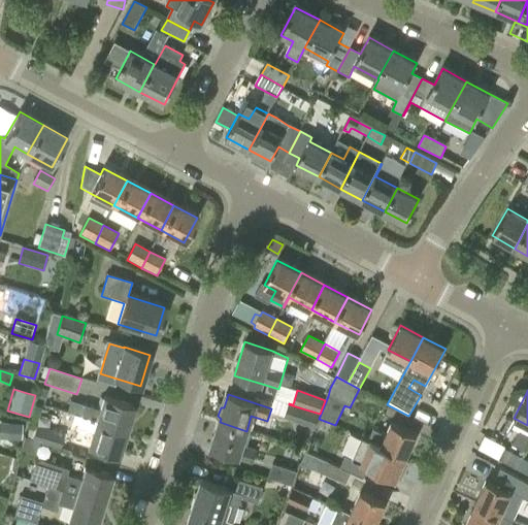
[(74,416),(126,432),(133,407),(103,398),(100,411),(84,405),(79,417),(75,415),(74,416)]
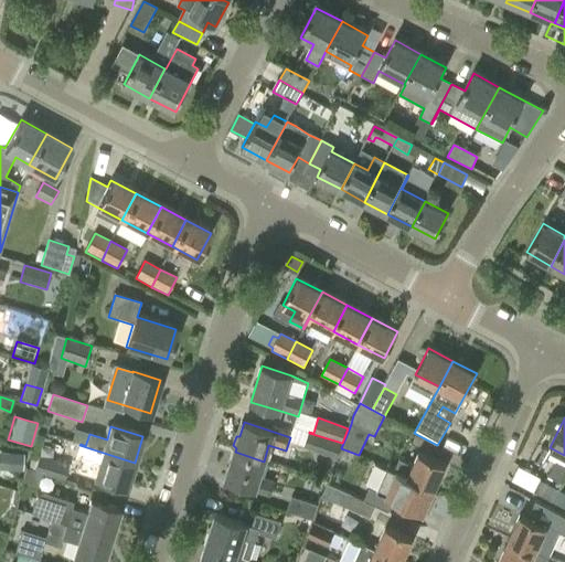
[(309,433),(304,448),(337,460),(342,443),(309,433)]
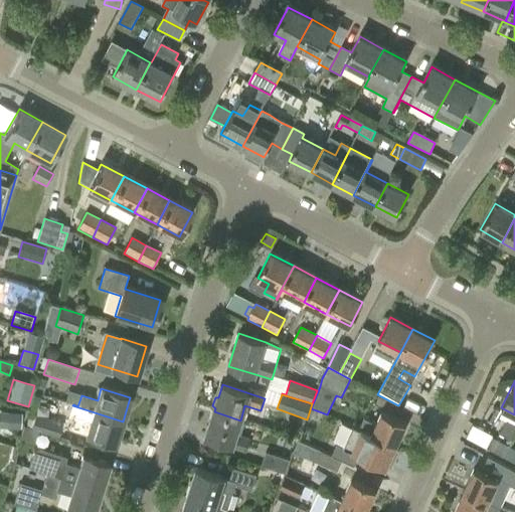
[(123,421),(72,405),(68,418),(78,421),(79,417),(91,421),(87,436),(115,445),(123,421)]
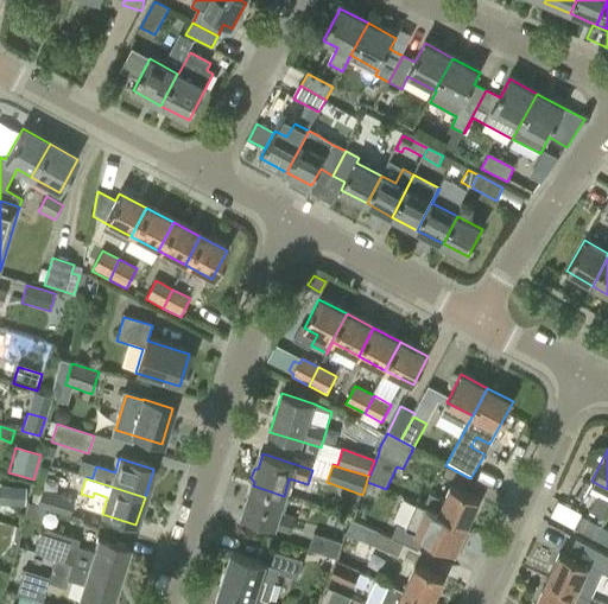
[(244,515),(273,525),(272,529),(291,535),(297,520),(278,514),(284,496),(253,485),(244,515)]
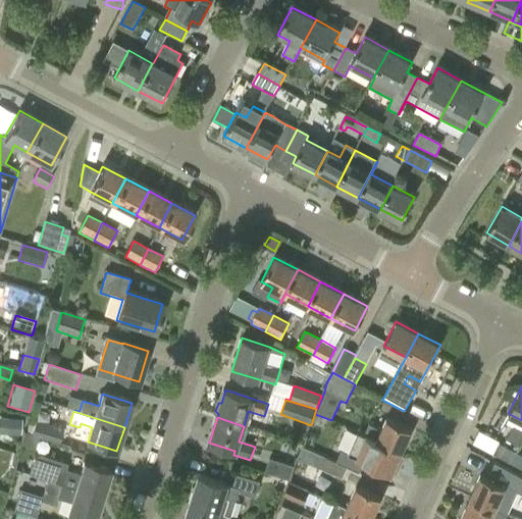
[(365,434),(401,451),(412,428),(386,417),(380,430),(369,425),(365,434)]
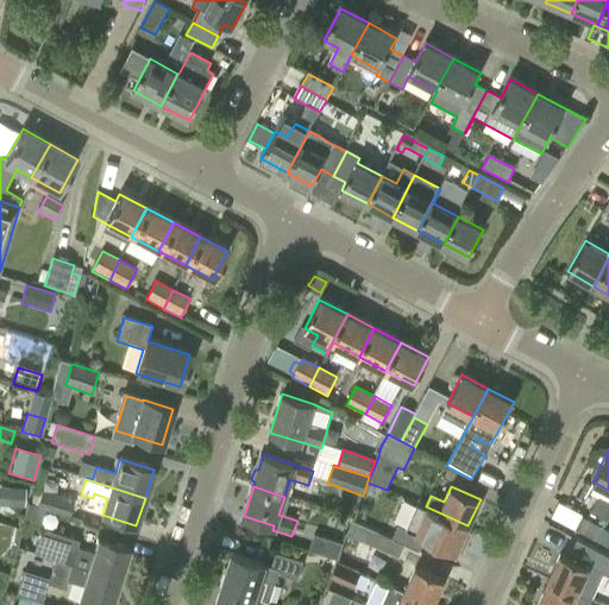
[(8,510),(23,510),(24,492),(10,492),(8,510)]
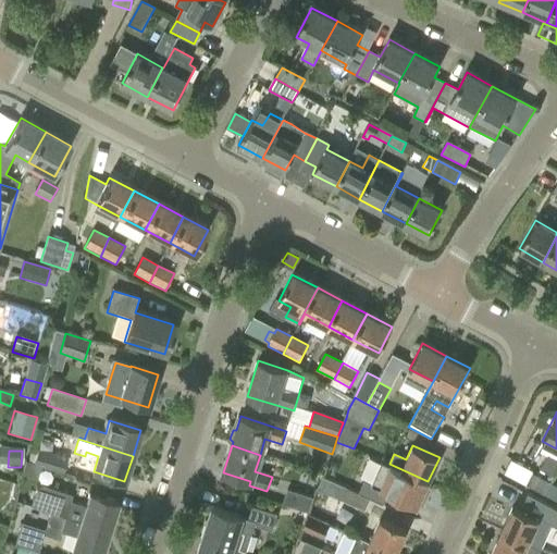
[(35,465),(63,474),(67,460),(38,452),(35,465)]
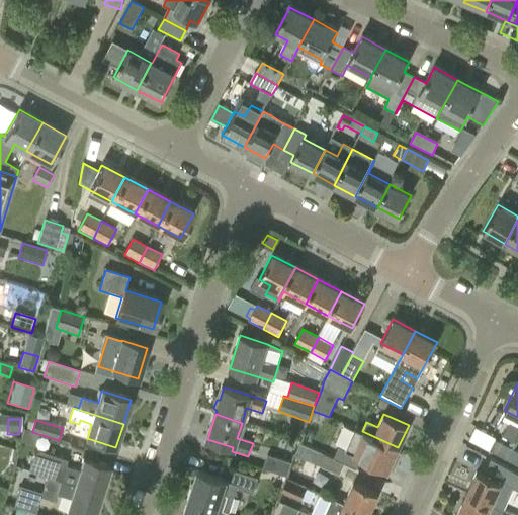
[(476,429),(469,441),(490,452),(506,460),(511,450),(495,442),(497,439),(476,429)]
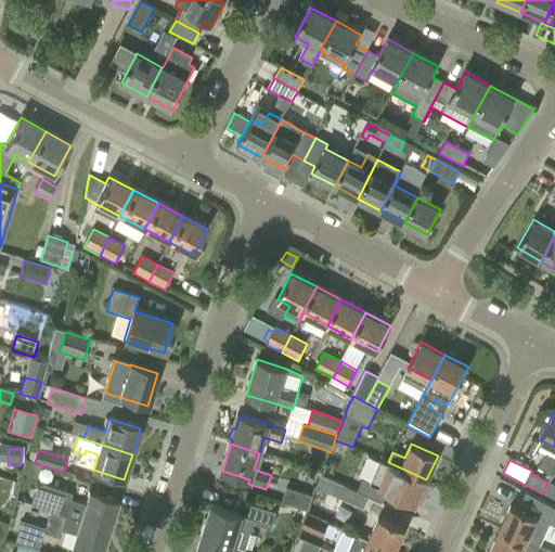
[(63,472),(35,463),(34,463),(25,461),(22,473),(37,478),(41,466),(63,473),(63,472)]
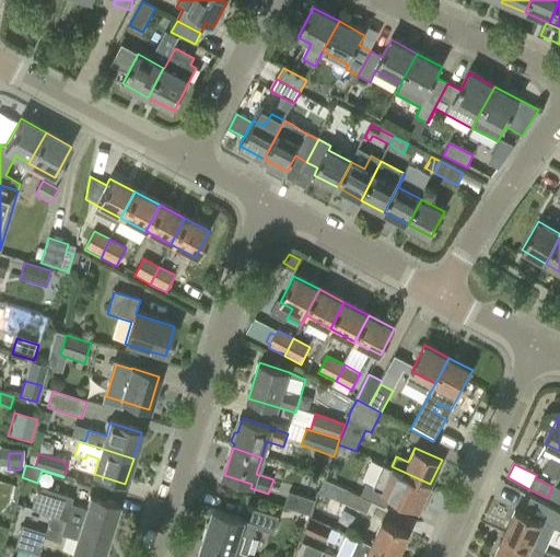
[(361,497),(373,503),(386,509),(393,496),(421,509),(426,509),(433,492),(429,486),(430,484),(392,466),(391,468),(385,465),(374,488),(366,485),(361,497)]
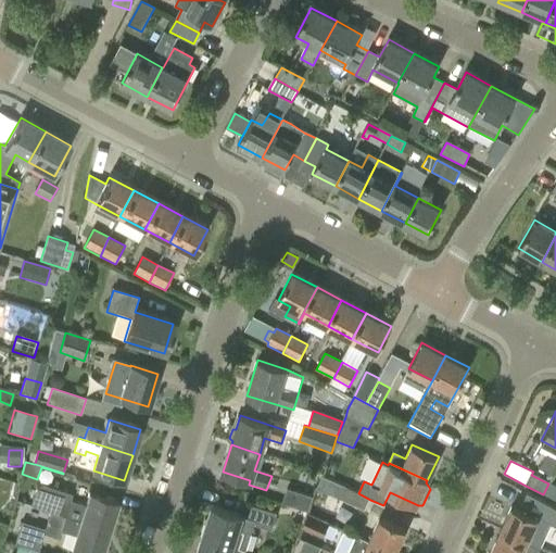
[(370,500),(358,493),(323,477),(308,514),(316,517),(327,493),(365,511),(370,500)]
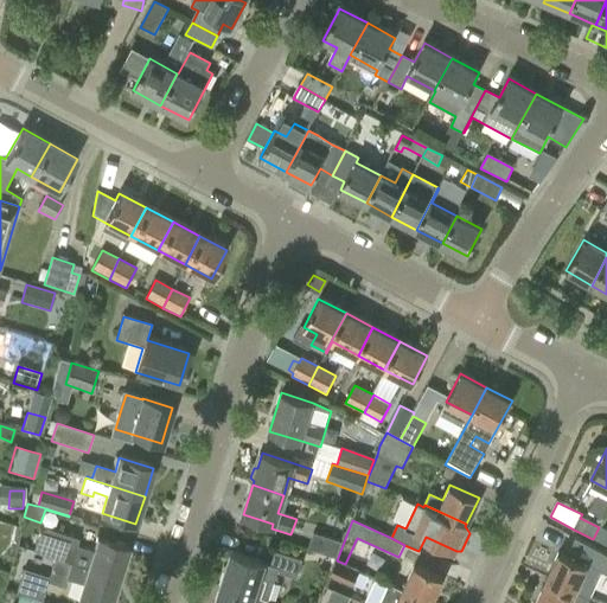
[(606,531),(599,527),(593,539),(606,547),(606,531)]
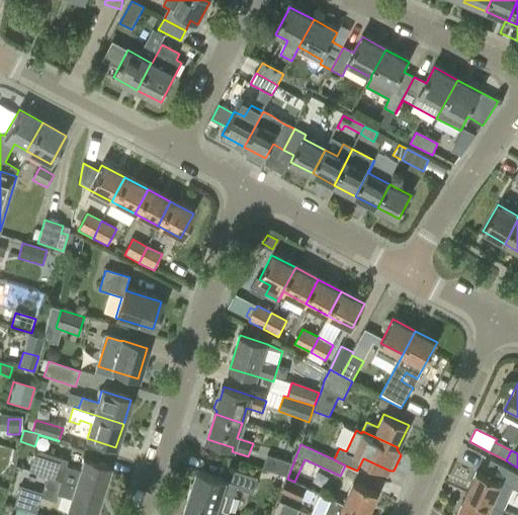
[(83,458),(79,471),(66,467),(67,461),(39,452),(34,455),(29,471),(101,494),(109,466),(83,458)]
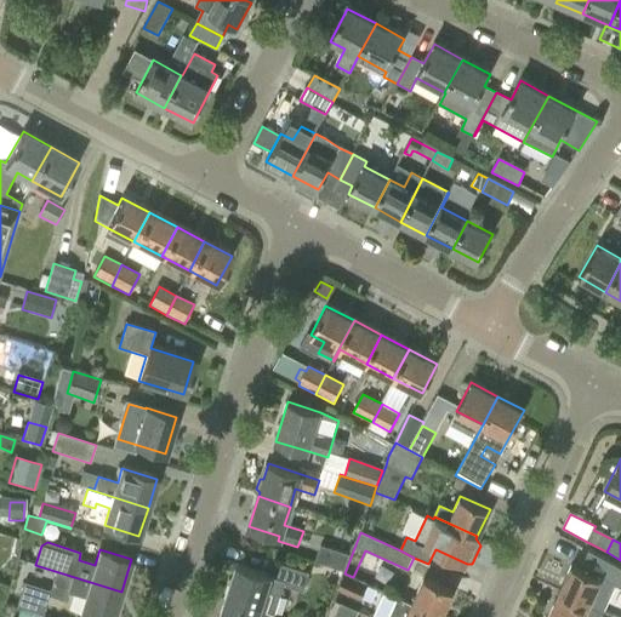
[(315,561),(345,571),(349,555),(320,547),(315,561)]
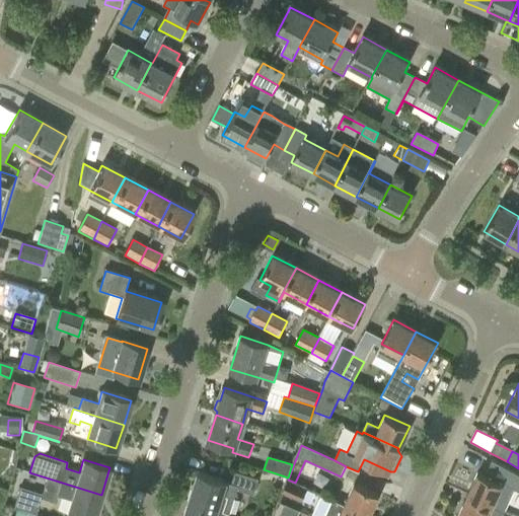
[(93,515),(101,495),(29,472),(47,478),(42,496),(20,489),(14,509),(35,515),(41,499),(55,504),(57,496),(70,501),(66,513),(73,515),(93,515)]
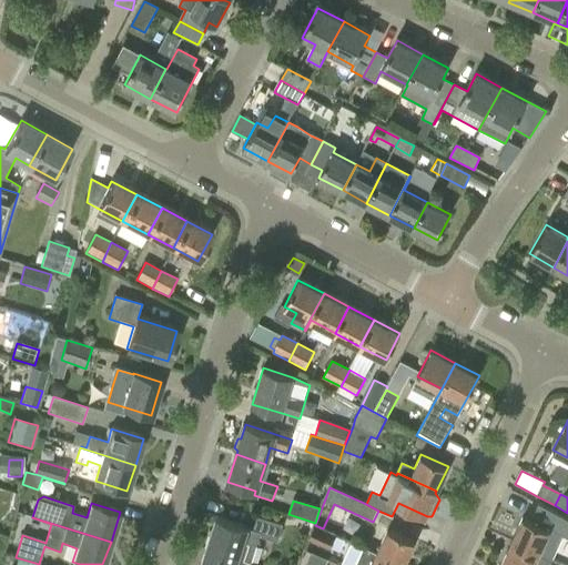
[(254,530),(215,517),(205,551),(249,564),(252,564),(261,537),(277,543),(283,526),(257,518),(254,530)]
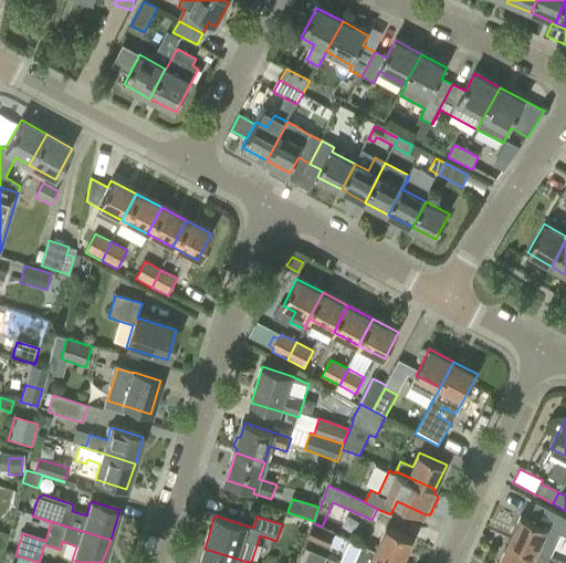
[(510,541),(535,553),(547,528),(521,515),(510,541)]
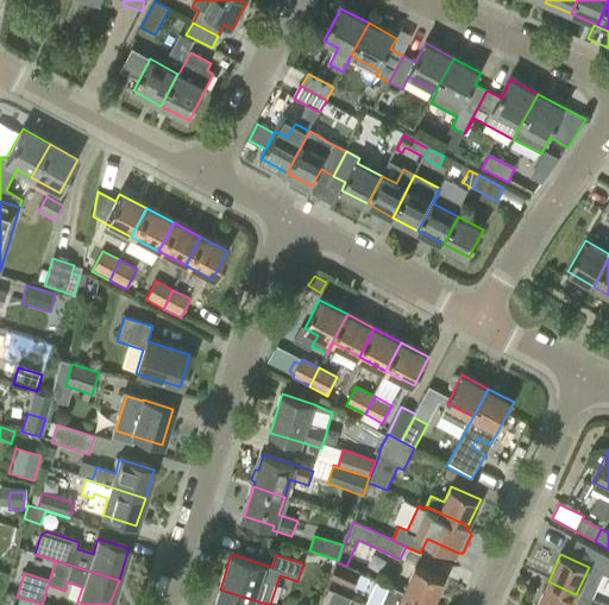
[(346,566),(338,562),(331,579),(353,588),(360,573),(346,566)]
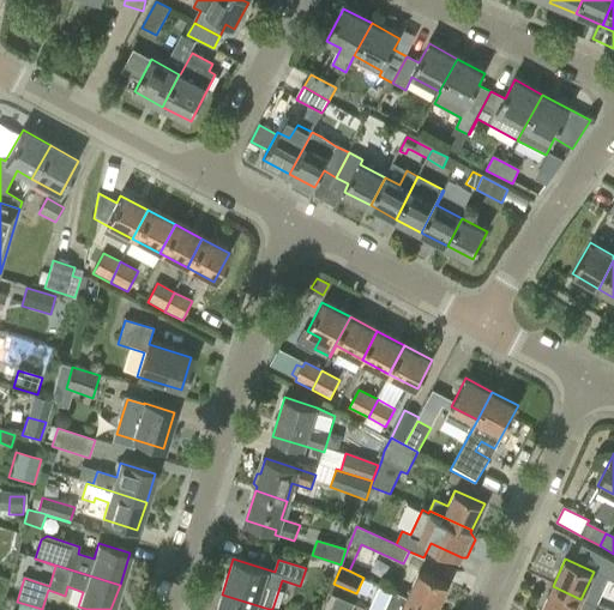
[(407,597),(434,609),(437,609),(449,583),(419,569),(407,597)]
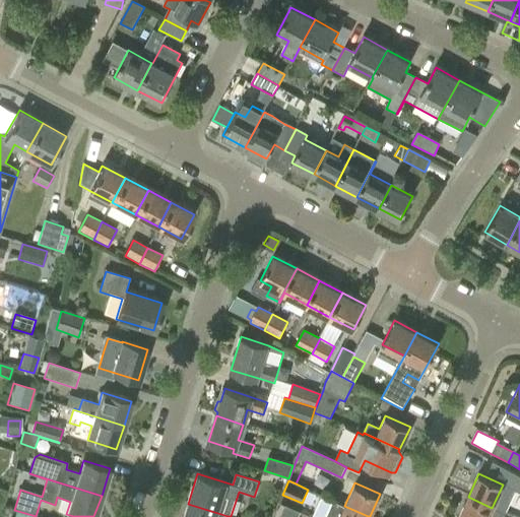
[(504,516),(505,515),(492,508),(468,497),(459,516),(504,516)]
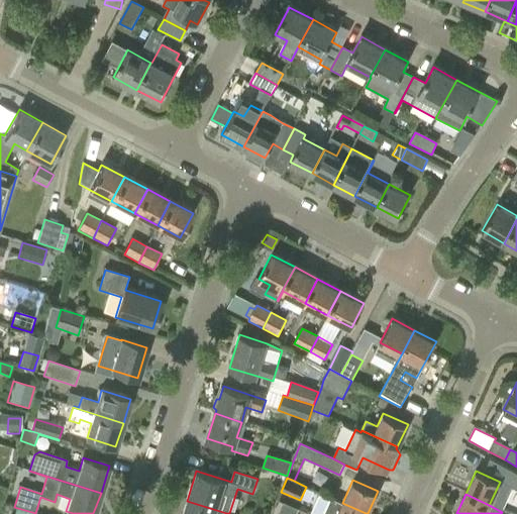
[(316,496),(310,513),(321,513),(326,499),(316,496)]
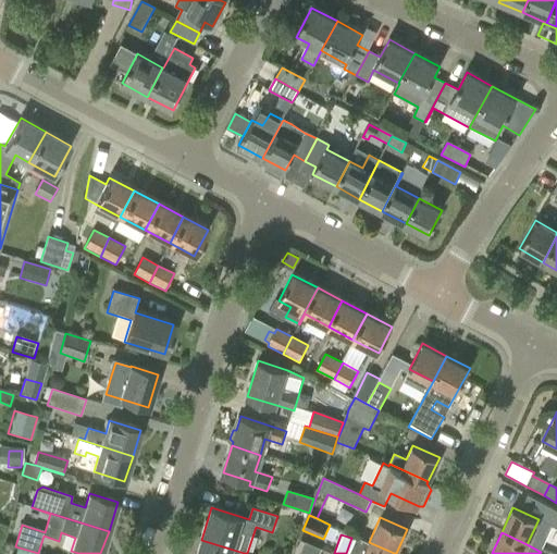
[(394,553),(369,542),(369,543),(357,538),(349,553),(394,553)]
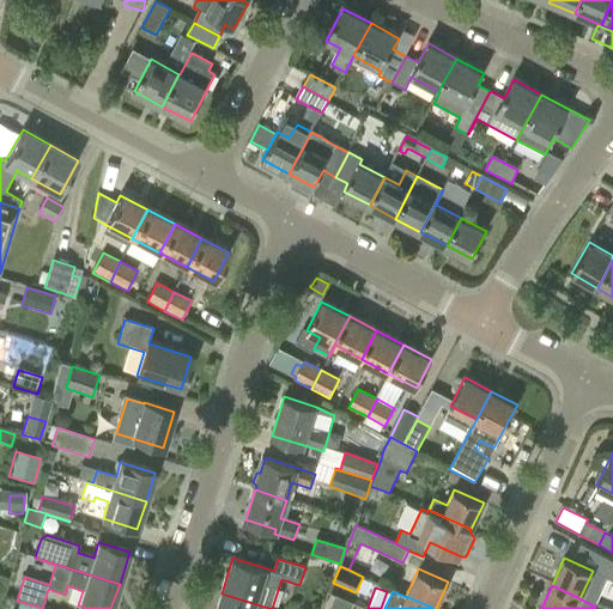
[(222,594),(217,608),(268,608),(222,594)]
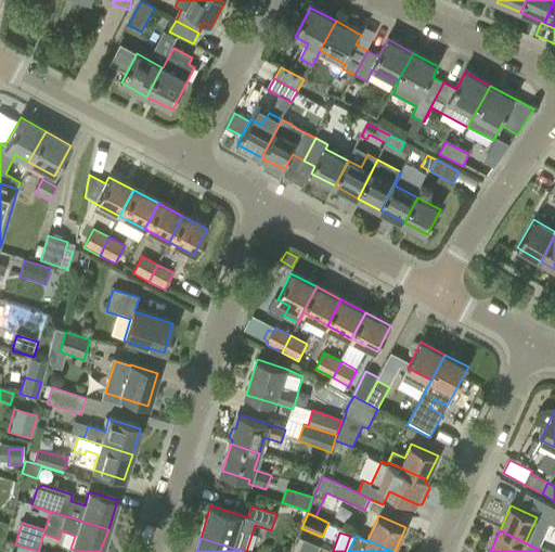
[(319,551),(320,549),(306,542),(301,551),(319,551)]
